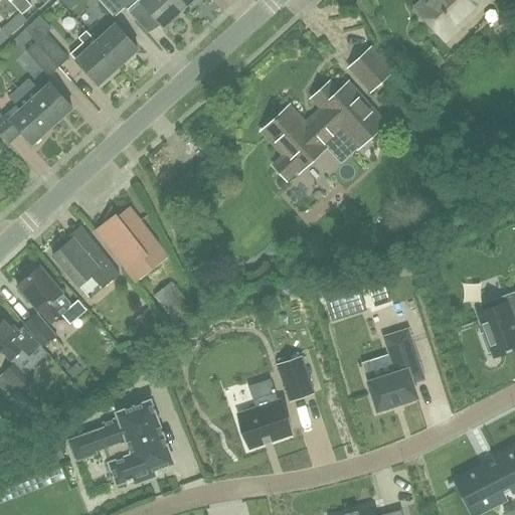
[(124,8),(116,0),(97,0),(114,18),(124,8)]
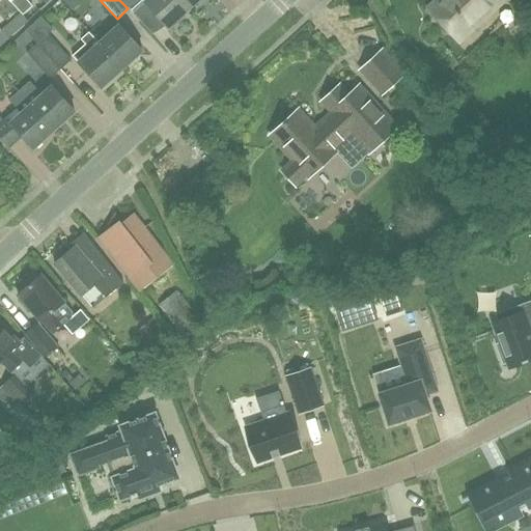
[(119,0),(128,8),(137,0),(119,0)]
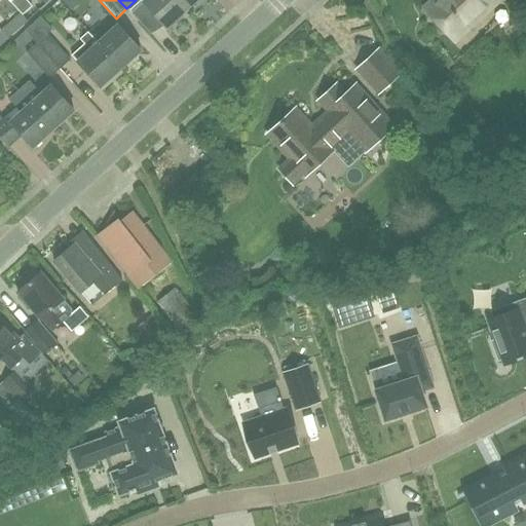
[(146,0),(143,3),(166,28),(188,8),(180,0),(146,0)]
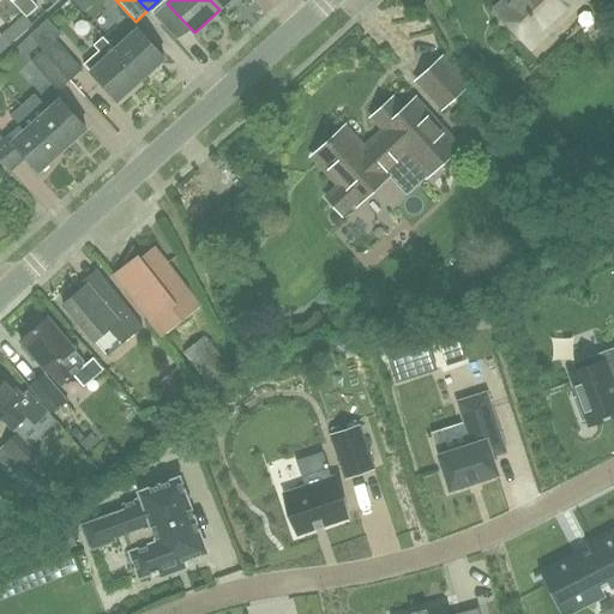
[(210,0),(220,10),(224,5),(228,8),(238,0),(210,0)]
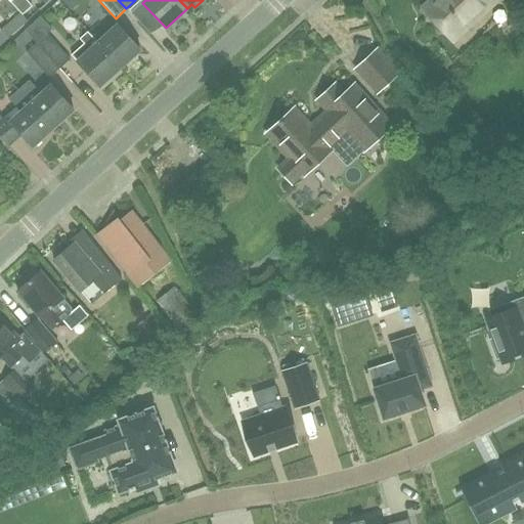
[(452,39),(494,1),(495,0),(435,0),(426,9),(452,39)]
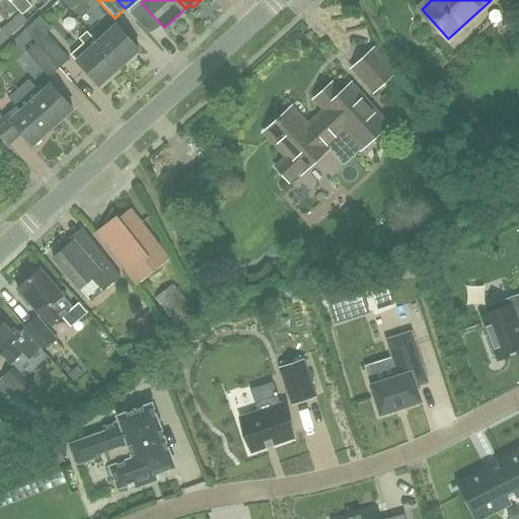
[(12,34),(27,20),(20,13),(5,26),(12,34)]
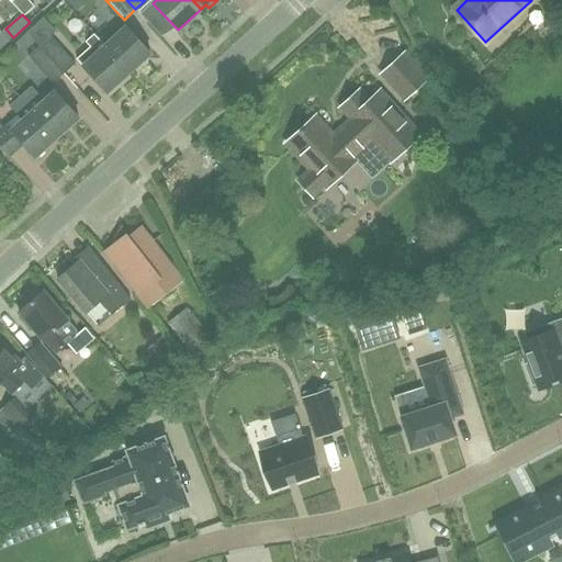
[(26,32),(38,46),(64,74),(74,65),(49,37),(56,31),(43,18),(26,32)]
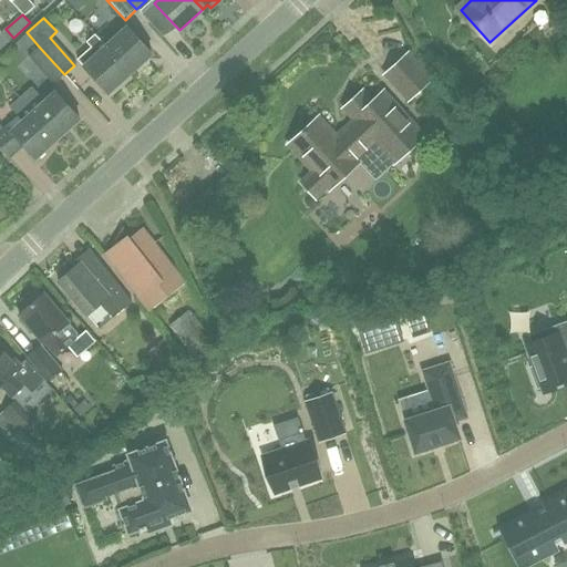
[(105,48),(131,74),(152,55),(127,28),(105,47),(105,48)]
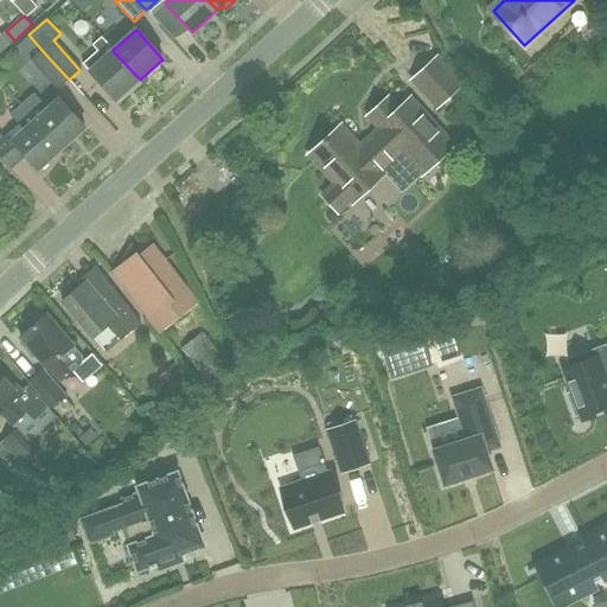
[(0,52),(11,43),(2,34),(0,36),(0,52)]
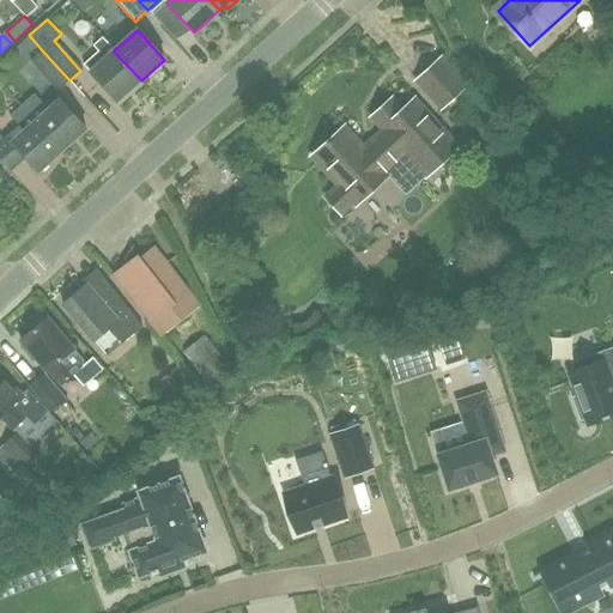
[(84,66),(90,72),(117,102),(141,80),(114,52),(114,50),(103,38),(93,47),(98,52),(84,66)]
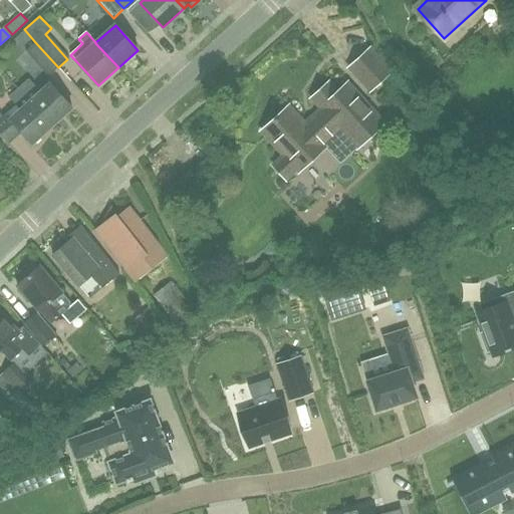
[(58,67),(35,42),(25,51),(47,76),(58,67)]
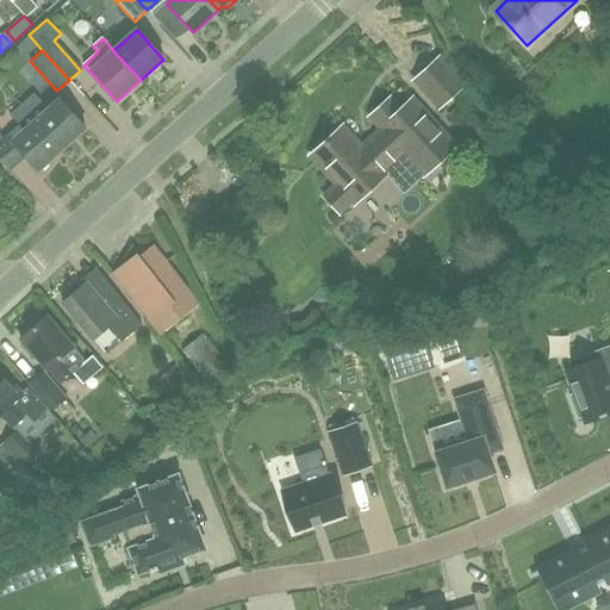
[(441,107),(464,87),(439,60),(416,80),(441,107)]
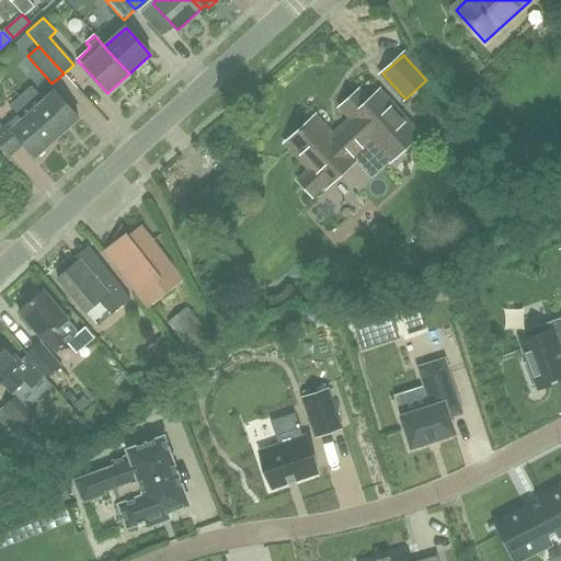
[(55,91),(44,101),(32,87),(20,98),(57,138),(79,118),(55,91)]
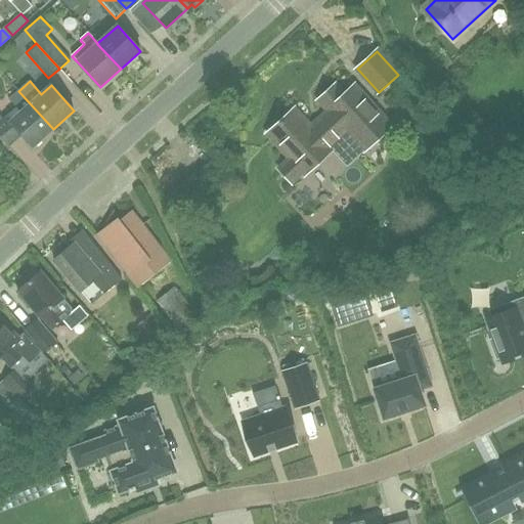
[(319,100),(335,118),(348,131),(366,151),(393,127),(355,86),(345,95),(336,86),(319,100)]
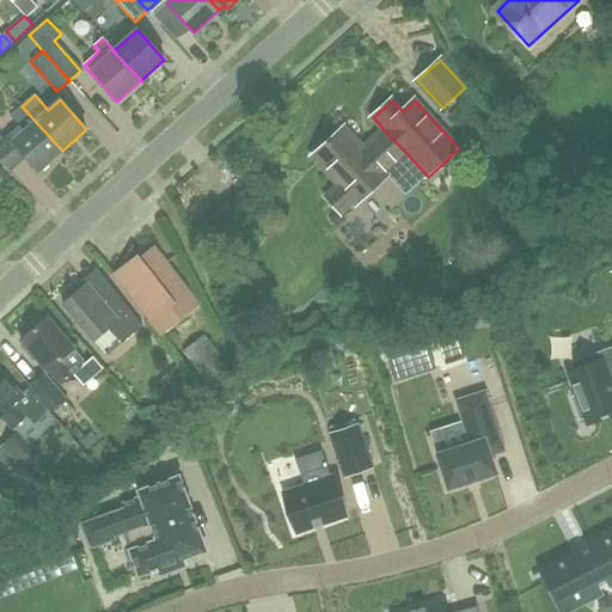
[(22,106),(11,116),(24,132),(12,142),(6,136),(2,140),(0,141),(0,160),(11,172),(26,158),(34,167),(31,170),(38,177),(53,164),(50,161),(62,151),(22,106)]
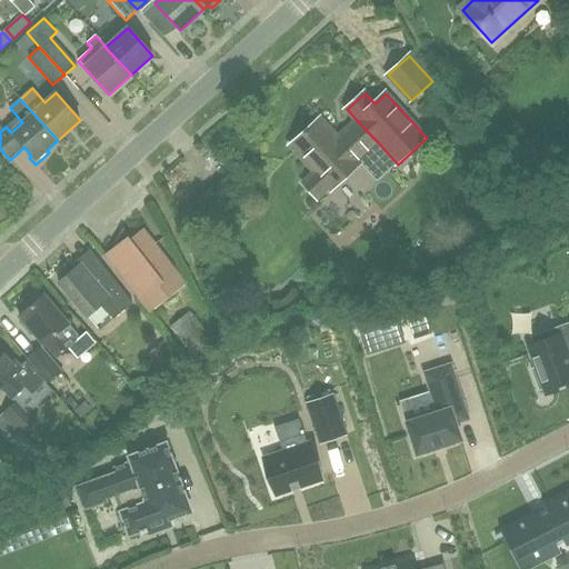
[(359,161),(378,142),(363,128),(345,146),(320,119),(291,146),(317,173),(305,185),(317,199),(330,187),(327,183),(340,171),(346,178),(361,163),(359,161)]
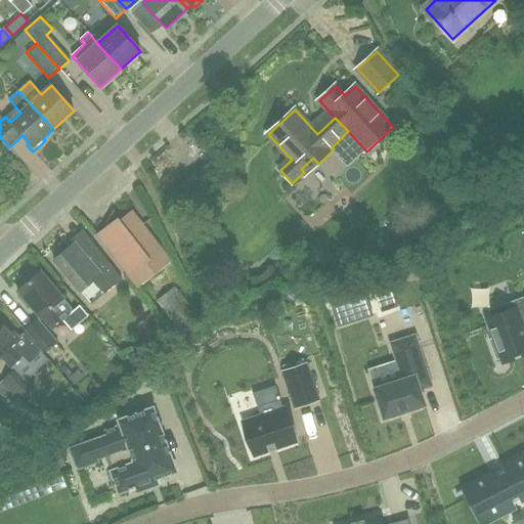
[(118,218),(107,226),(97,234),(138,288),(172,261),(132,211),(120,220),(118,218)]
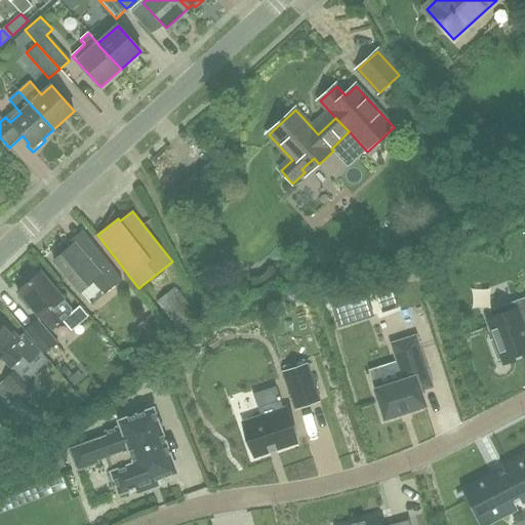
[(106,295),(123,280),(89,238),(78,248),(75,244),(54,261),(81,292),(93,282),(106,295)]
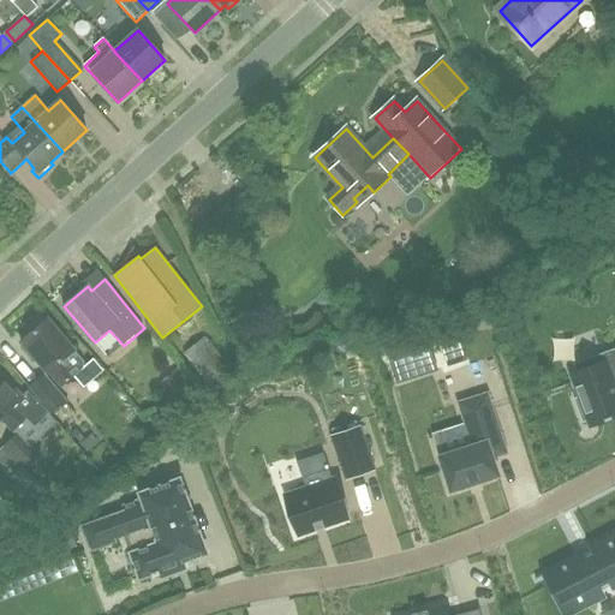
[(84,360),(76,351),(48,320),(22,341),(48,374),(49,372),(63,387),(83,368),(84,360)]
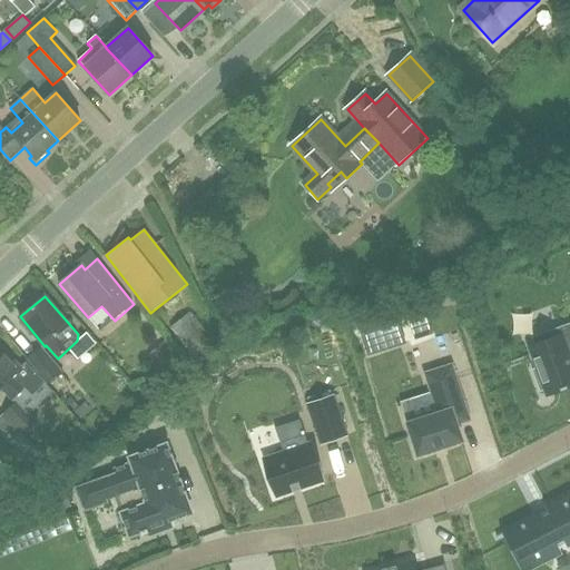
[(534,346),(529,349),(536,369),(532,370),(540,391),(543,390),(546,393),(559,389),(559,390),(566,387),(566,386),(569,384),(569,332),(560,336),(557,328),(532,338),(534,346)]
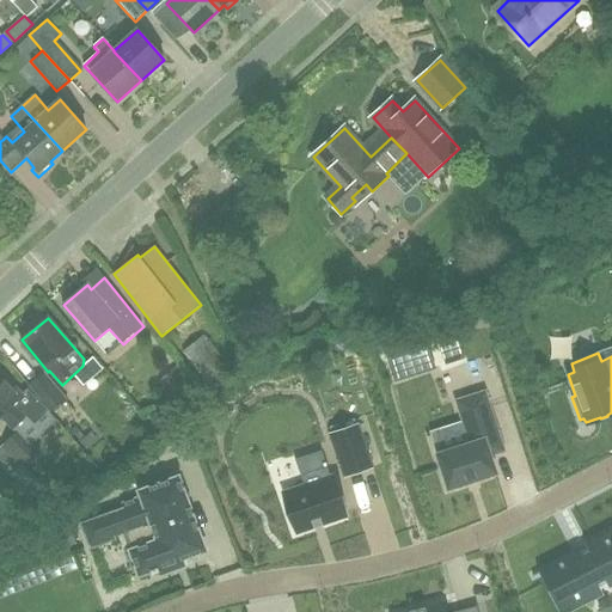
[(53,410),(66,399),(44,374),(31,386),(53,410)]
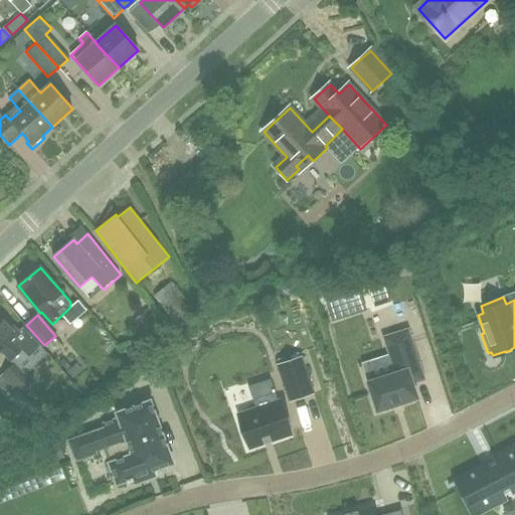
[(29,358),(42,347),(23,328),(18,333),(5,319),(1,322),(0,321),(0,352),(1,351),(12,362),(22,351),(29,358)]
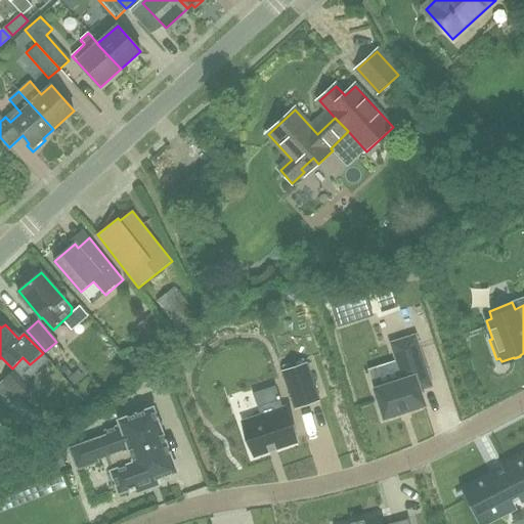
[(402,380),(374,389),(383,417),(383,419),(385,419),(385,418),(399,413),(408,410),(422,405),(422,406),(424,405),(424,403),(423,403),(419,390),(430,386),(413,336),(391,344),(402,380)]
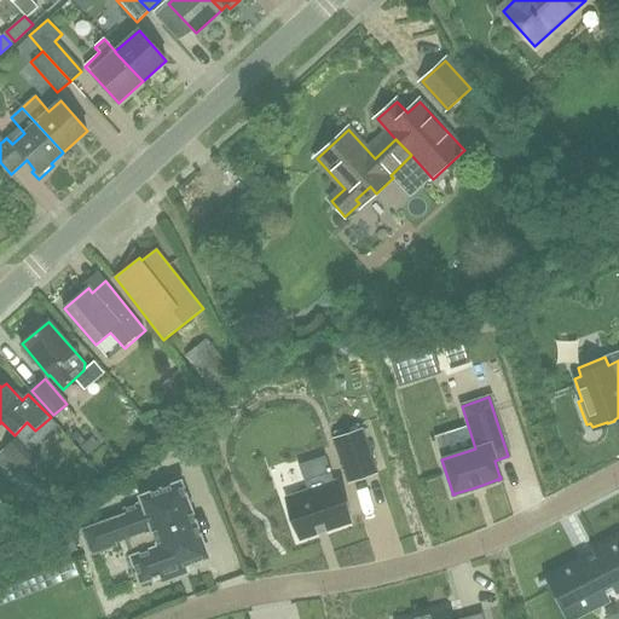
[(360,431),(334,439),(346,473),(348,479),(348,480),(350,480),(374,472),(375,472),(374,470),(371,463),(360,431)]
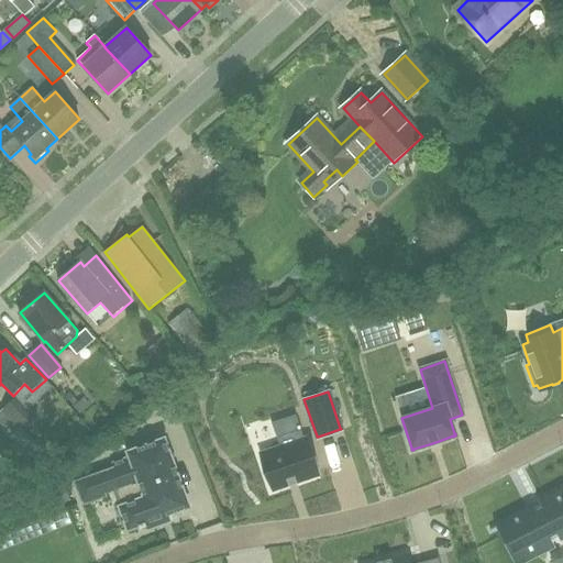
[(0,426),(13,439),(24,428),(36,416),(18,397),(0,414),(0,426)]
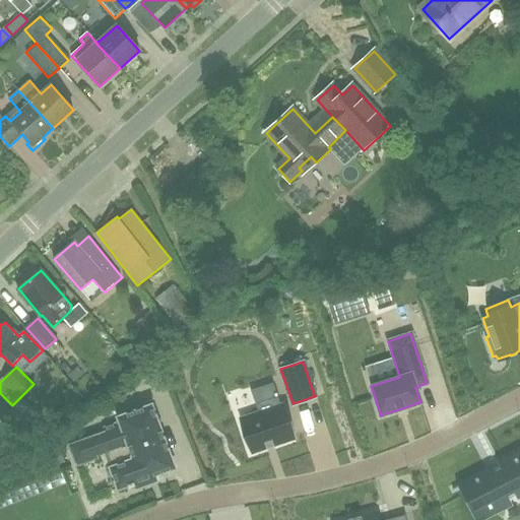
[(258,413),(240,419),(251,452),(293,438),(281,405),(280,405),(272,383),(250,390),(258,413)]
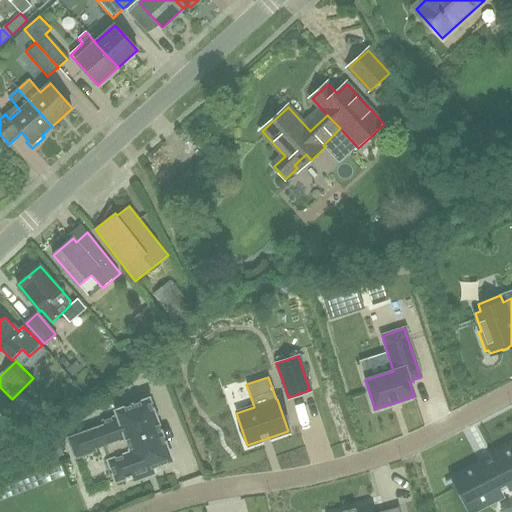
[(126,481),(133,479),(131,476),(150,469),(152,472),(153,471),(152,468),(172,461),(149,399),(115,411),(117,416),(102,422),(104,426),(68,439),(75,458),(95,450),(94,448),(116,440),(122,455),(108,460),(109,464),(106,466),(111,479),(114,478),(115,482),(125,478),(126,481)]
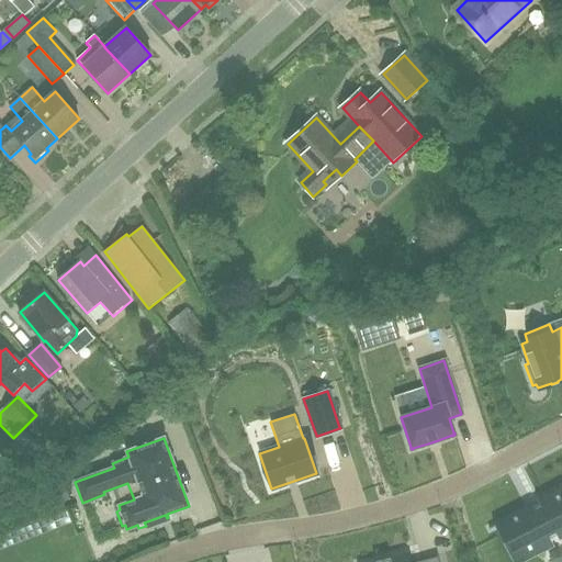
[(541,501),(499,523),(518,560),(540,549),(538,544),(557,536),(561,531),(561,487),(561,486),(539,497),(541,501)]
